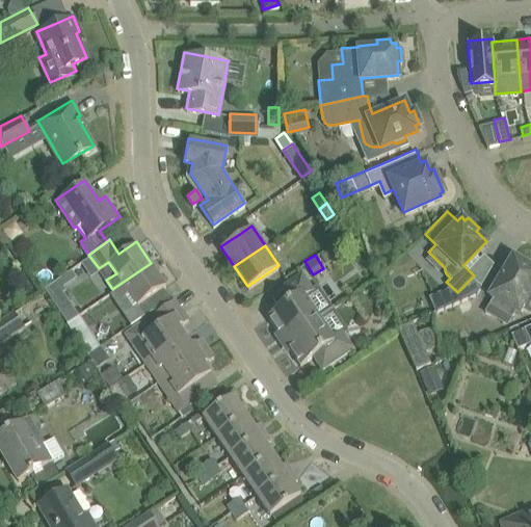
[(523,302),(530,308),(530,261),(522,256),(520,259),(512,255),(489,293),(518,311),(523,302)]
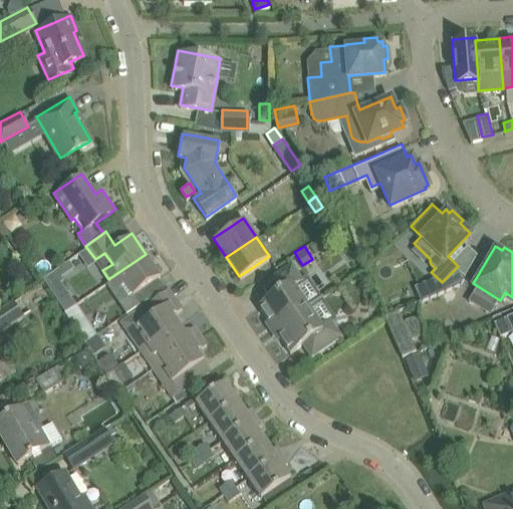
[(73,253),(41,275),(49,288),(64,277),(62,274),(73,266),(73,253)]
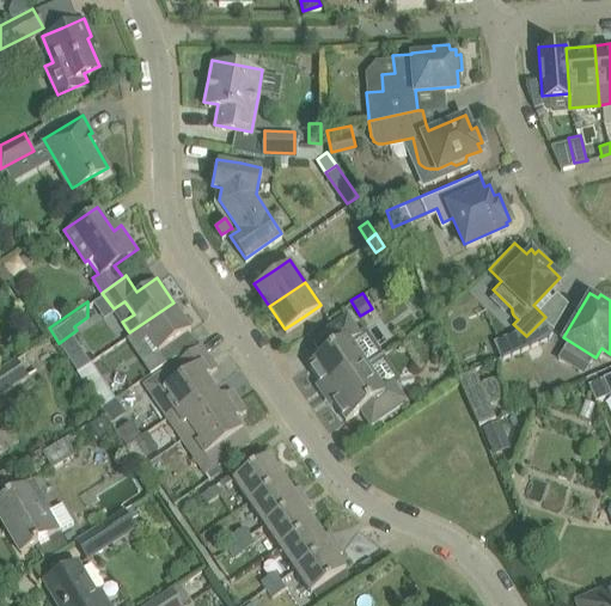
[(147,335),(158,348),(190,326),(173,303),(129,332),(136,342),(147,335)]
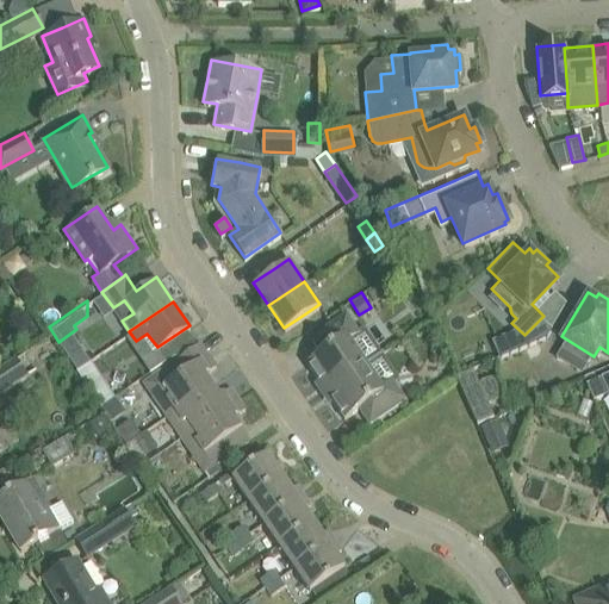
[(325,387),(365,361),(348,337),(358,330),(346,311),(310,335),(321,350),(306,360),(325,387)]
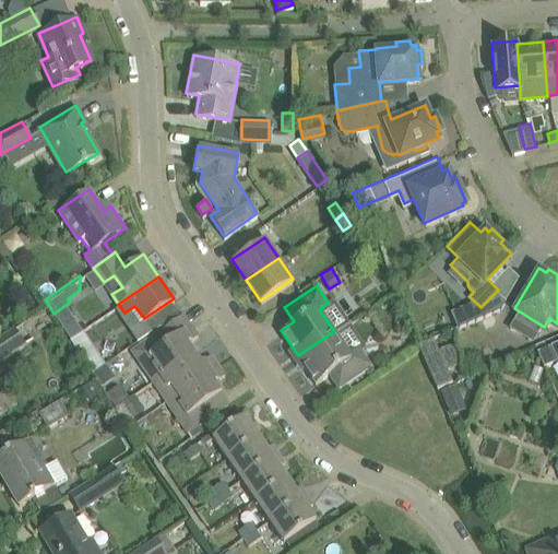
[(152,379),(193,351),(187,341),(198,333),(183,313),(161,328),(131,349),(139,358),(152,379)]
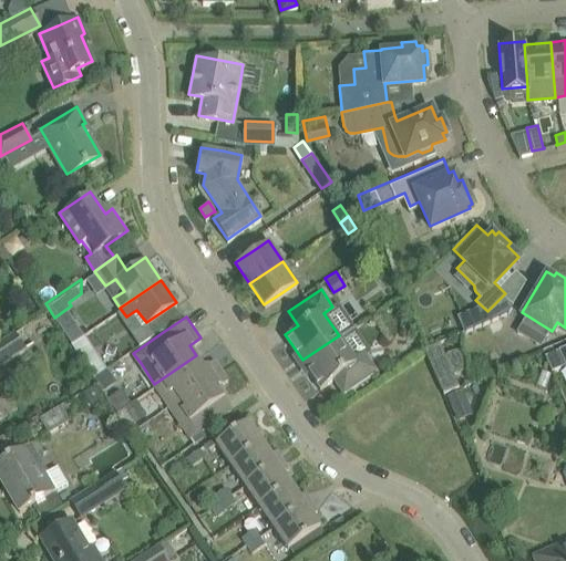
[(0,359),(24,343),(14,330),(0,338),(0,359)]
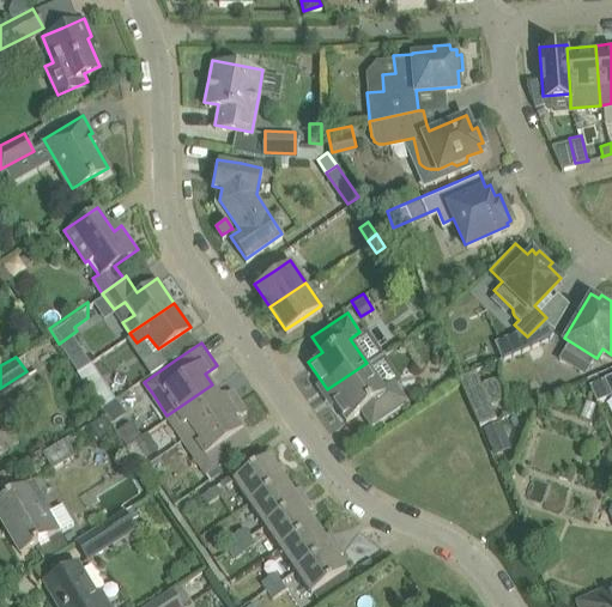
[(77,368),(100,404),(114,395),(91,358),(77,368)]
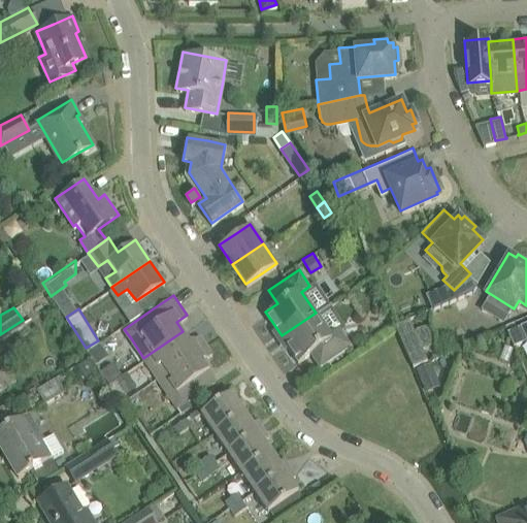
[(320,365),(336,353),(350,344),(338,328),(329,334),(316,313),(282,335),(297,360),(310,351),(320,365)]
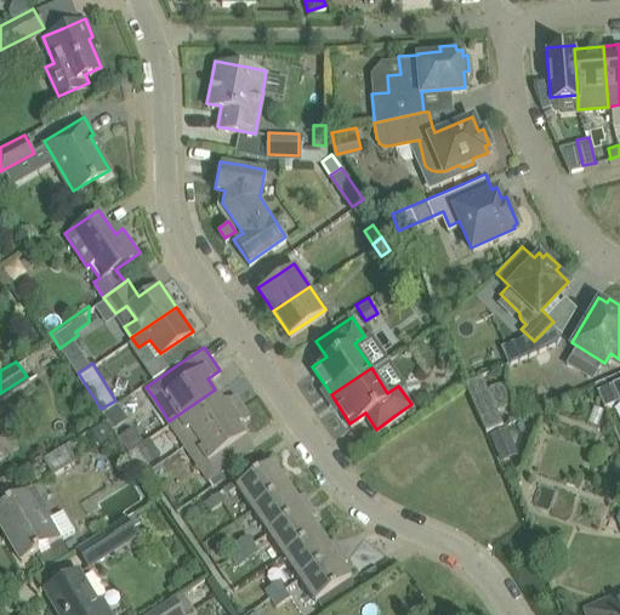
[(465,377),(485,426),(502,419),(496,404),(501,404),(510,399),(512,391),(508,382),(500,377),(493,380),(488,385),(482,370),(465,377)]
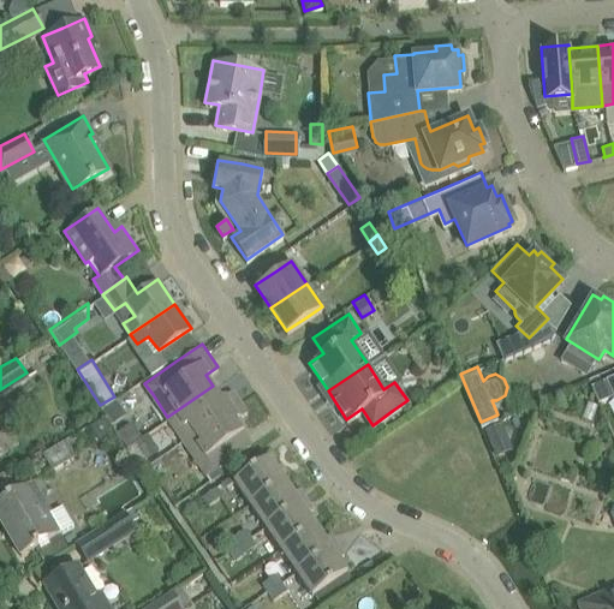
[(182,437),(239,399),(232,388),(220,396),(213,386),(167,417),(182,437)]
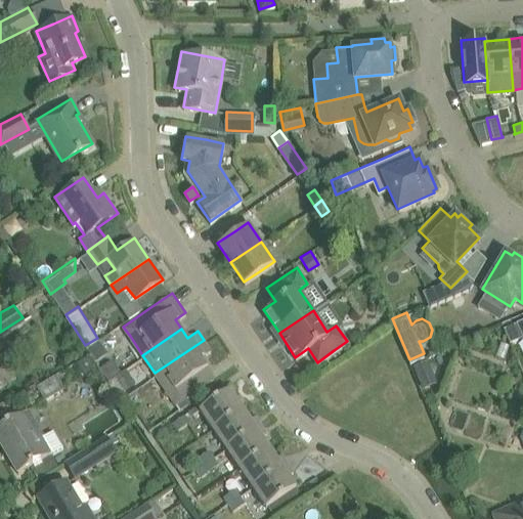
[(192,390),(197,387),(214,376),(200,355),(210,349),(204,340),(155,373),(168,392),(185,380),(192,390)]
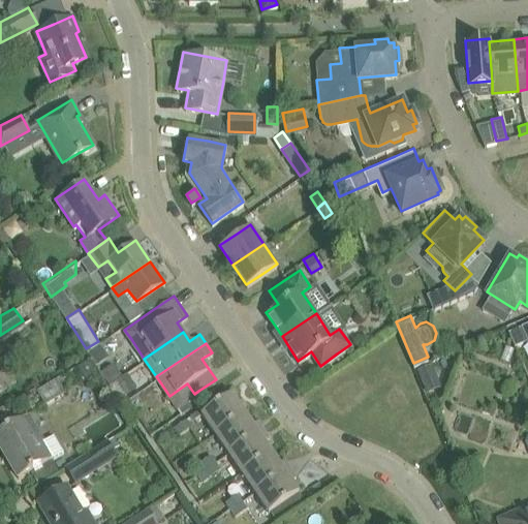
[(418,367),(428,390),(440,383),(431,362),(418,367)]
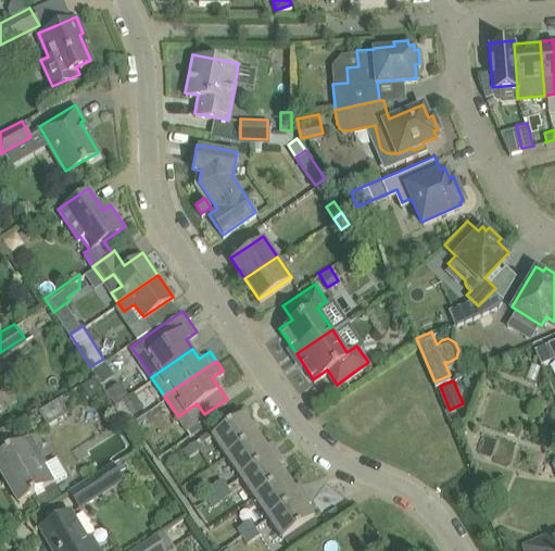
[(123,414),(138,403),(129,391),(115,403),(123,414)]
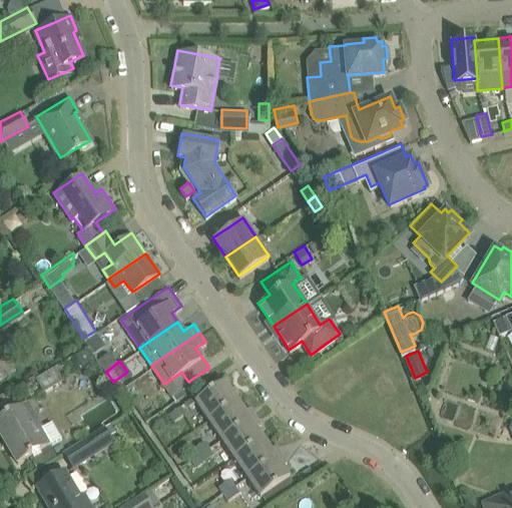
[(39,389),(60,376),(53,364),(32,377),(39,389)]
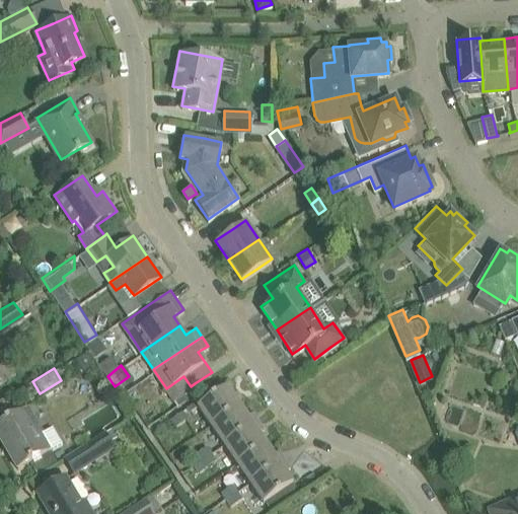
[(210,423),(240,402),(223,379),(215,385),(218,389),(197,404),(210,423)]
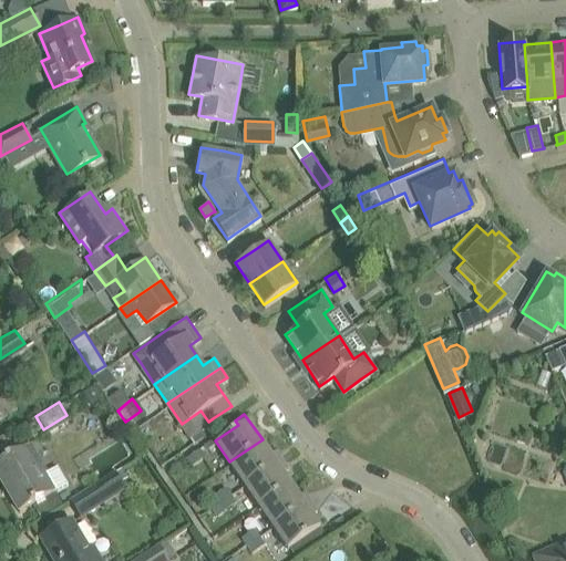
[(58,460),(48,467),(31,439),(11,452),(0,457),(0,476),(19,508),(69,479),(58,460)]
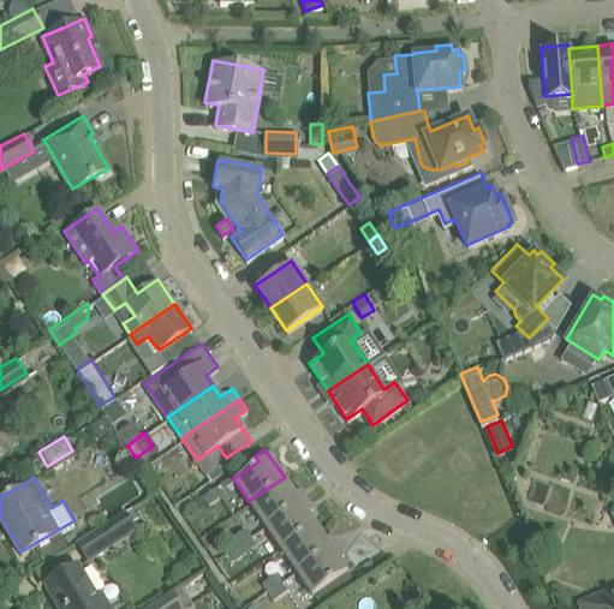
[(264,524),(305,496),(299,485),(293,490),(285,477),(249,501),(264,524)]
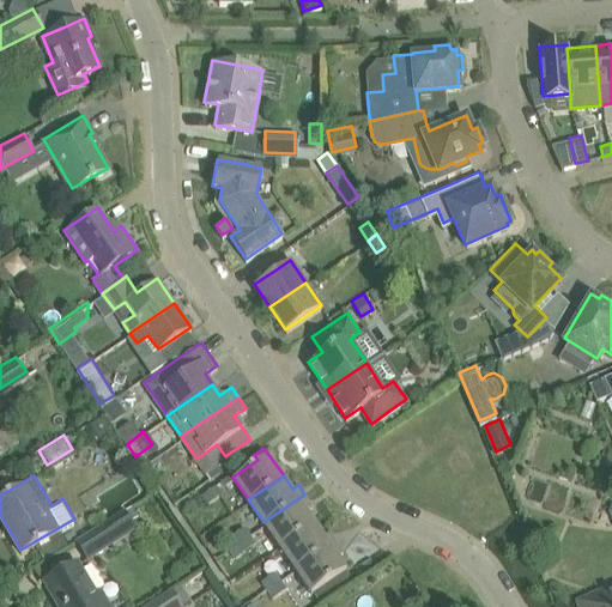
[(207,499),(220,491),(214,483),(201,491),(207,499)]
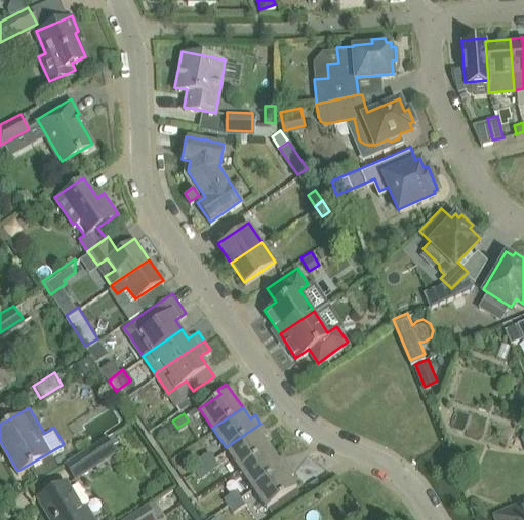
[(239,467),(269,446),(262,436),(267,432),(260,424),(226,447),(239,467)]
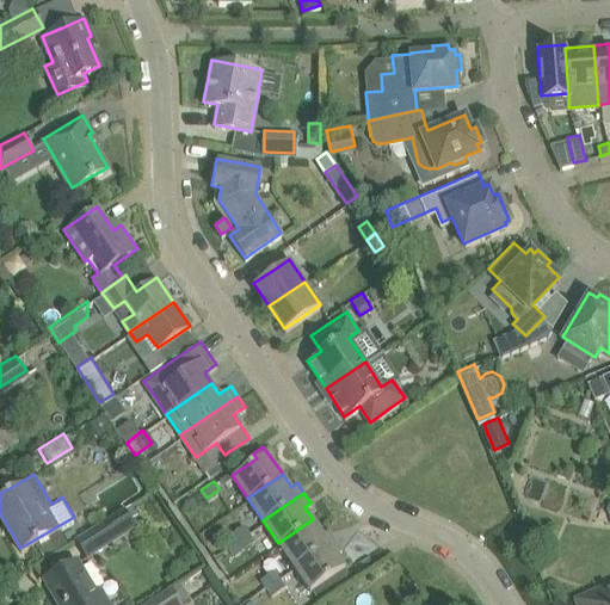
[(133,523),(129,516),(135,512),(129,501),(122,506),(75,536),(87,553),(133,523)]
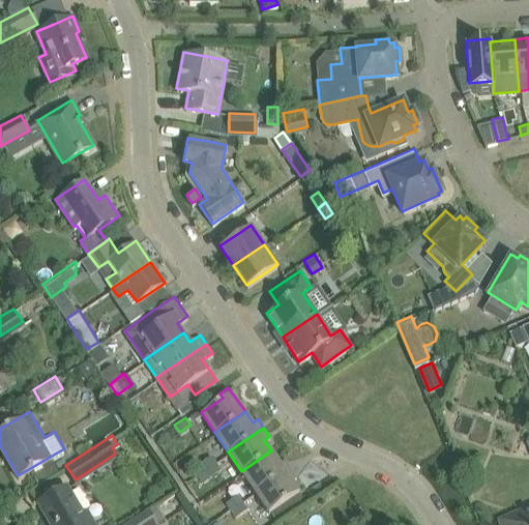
[(255,491),(290,466),(284,458),(278,461),(271,450),(241,471),(255,491)]
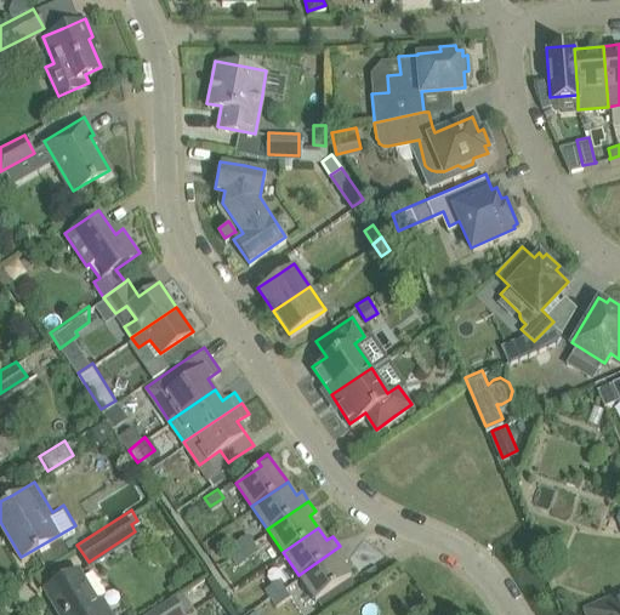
[(231,554),(252,539),(246,530),(233,540),(238,546),(229,552),(231,554)]
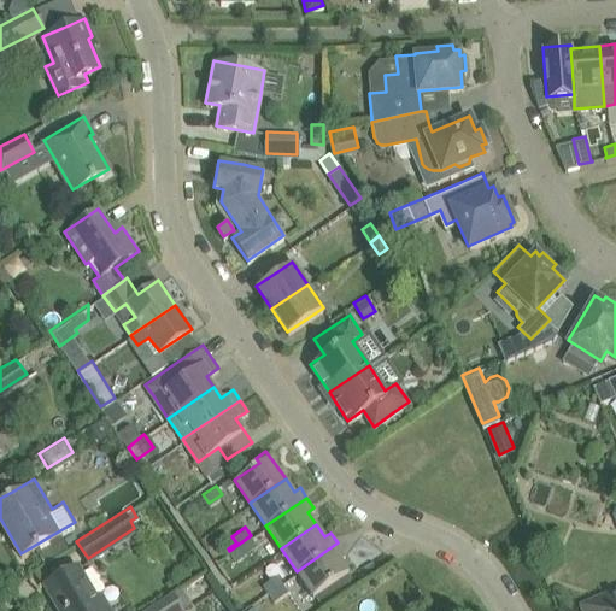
[(235,559),(244,553),(256,544),(251,535),(229,551),(235,559)]
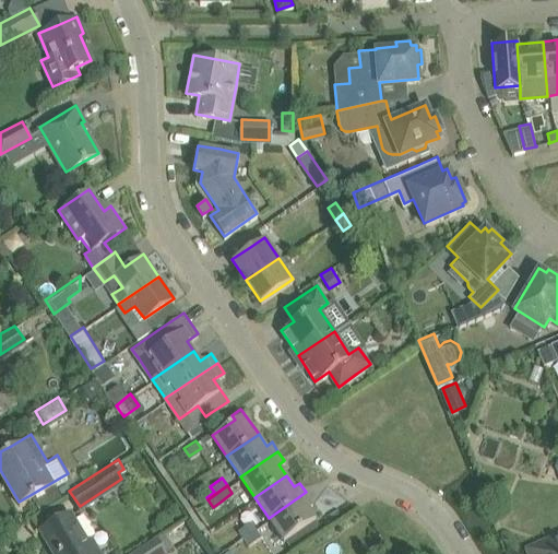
[(283,539),(297,529),(315,517),(307,505),(312,502),(306,492),(269,518),(283,539)]
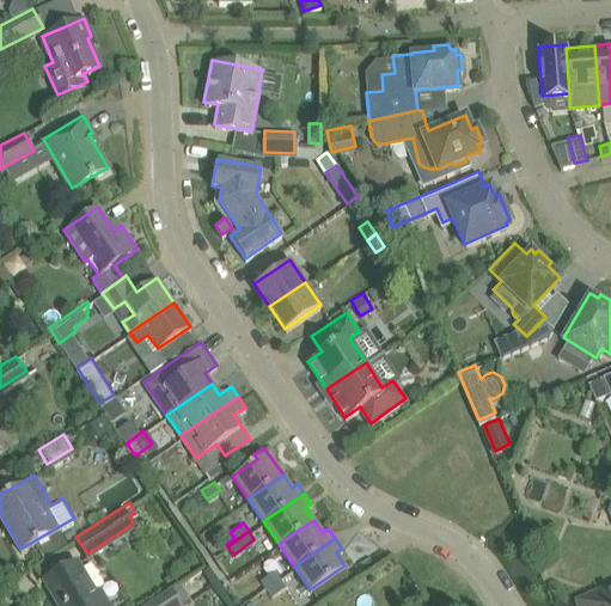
[(111,605),(101,583),(93,587),(77,559),(65,568),(44,580),(60,605),(111,605)]
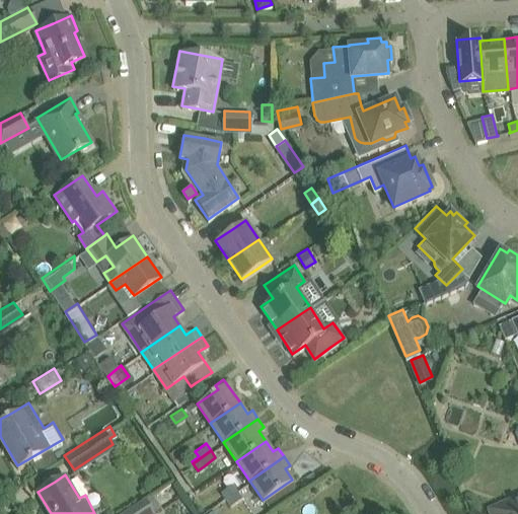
[(221,490),(226,497),(236,489),(232,482),(221,490)]
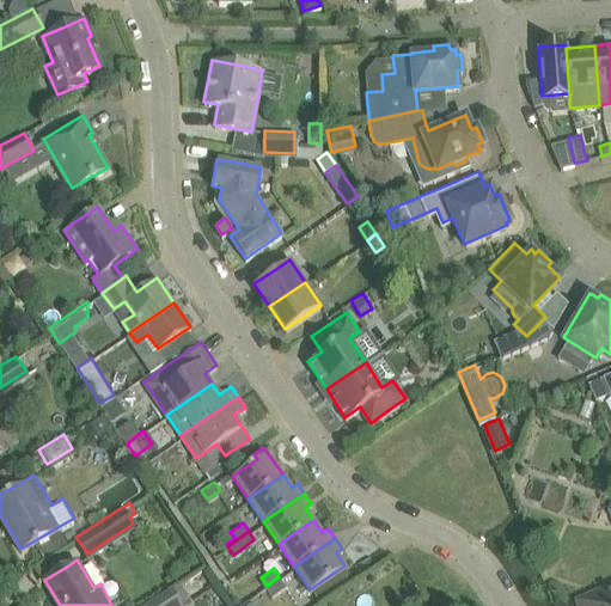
[(279,576),(267,586),(272,594),(285,585),(279,576)]
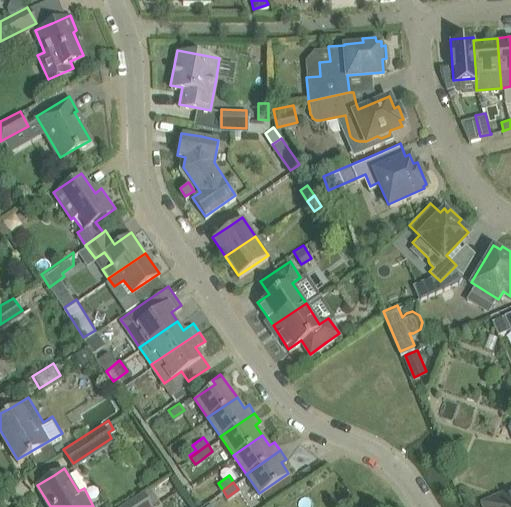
[(148,506),(151,506),(150,505),(160,499),(152,486),(142,492),(141,491),(117,506),(148,506)]
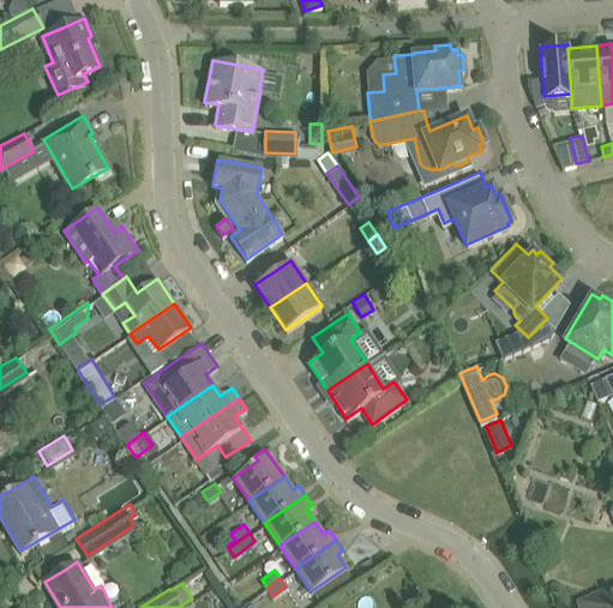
[(612,607),(612,593),(608,595),(606,602),(592,607),(612,607)]
